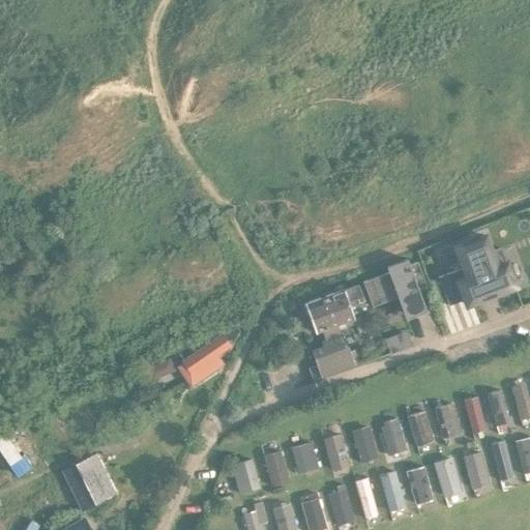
[(462,267),(436,276),(447,304),(463,298),(465,304),(479,298),(479,299),(481,299),(481,298),(493,294),(493,295),(494,294),(494,293),(511,286),(513,286),(499,247),(489,251),(483,235),(453,246),(462,267)]
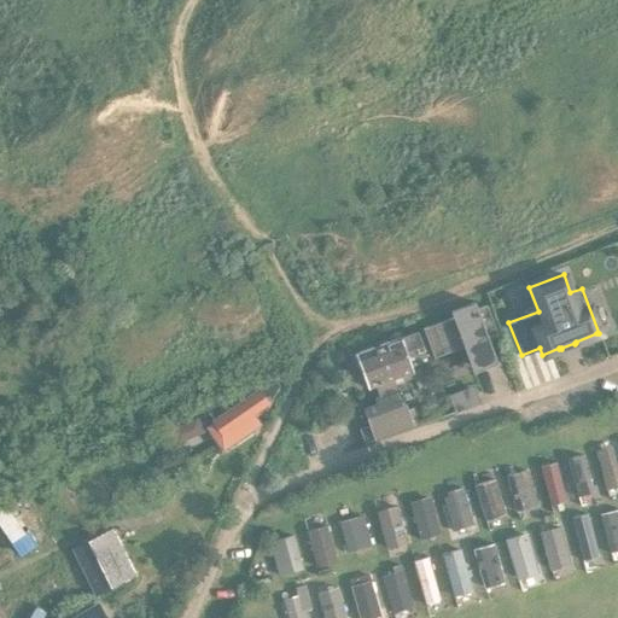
[(426,326),(421,328),(432,356),(461,345),(471,371),(495,362),(485,337),(495,333),(485,304),(476,308),(473,301),(449,310),(450,316),(426,325),(426,326)]
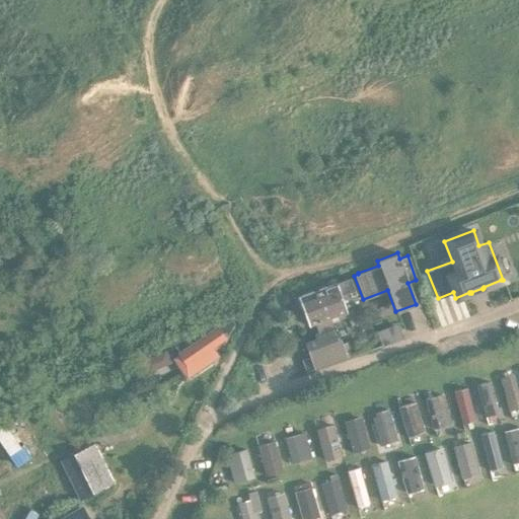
[(326,286),(296,296),(307,325),(345,311),(347,318),(362,313),(349,277),(336,282),(335,277),(324,281),(326,286)]
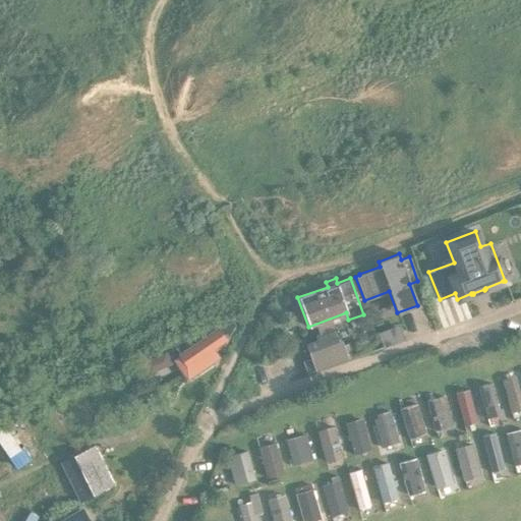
[(186,366),(228,339),(219,325),(177,352),(186,366)]
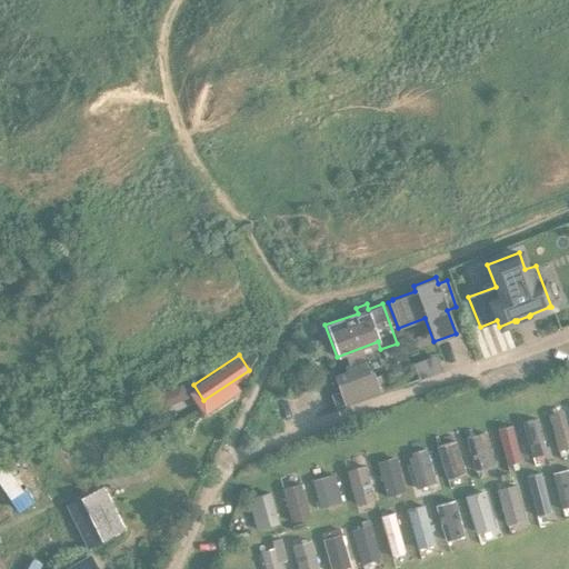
[(335,407),(343,405),(386,388),(372,356),(343,367),(346,371),(333,376),(339,390),(330,393),(335,407)]
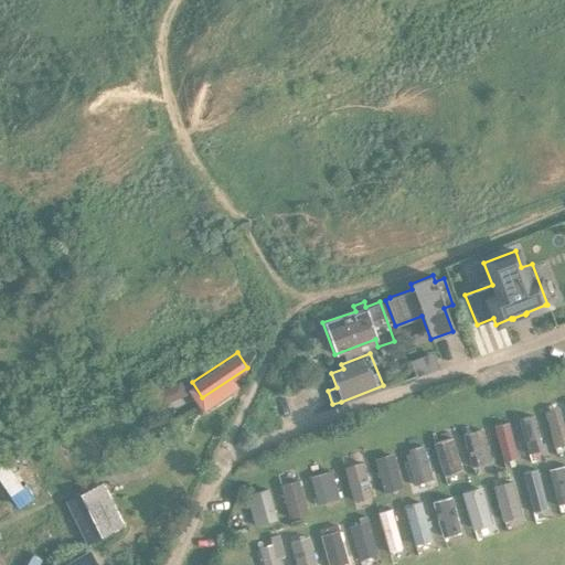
[(414,376),(437,368),(433,356),(409,365),(414,376)]
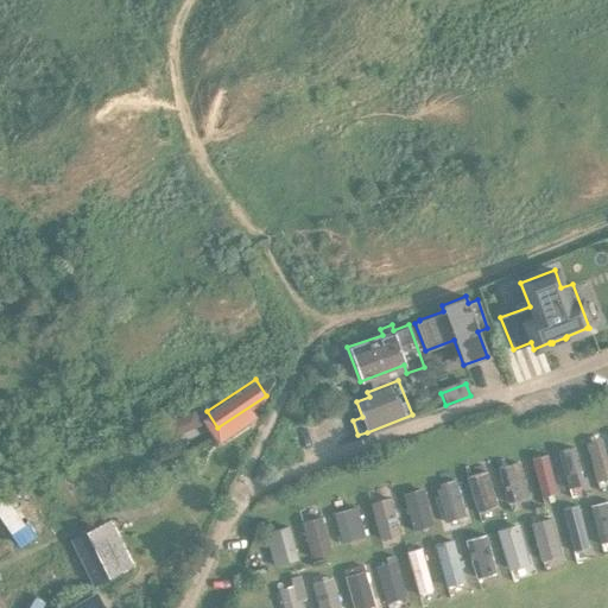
[(190,407),(173,422),(183,432),(200,418),(190,407)]
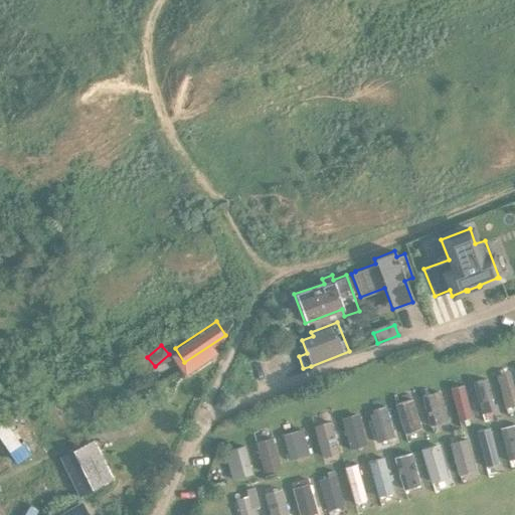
[(504,406),(514,402),(514,389),(509,368),(494,372),(504,406)]
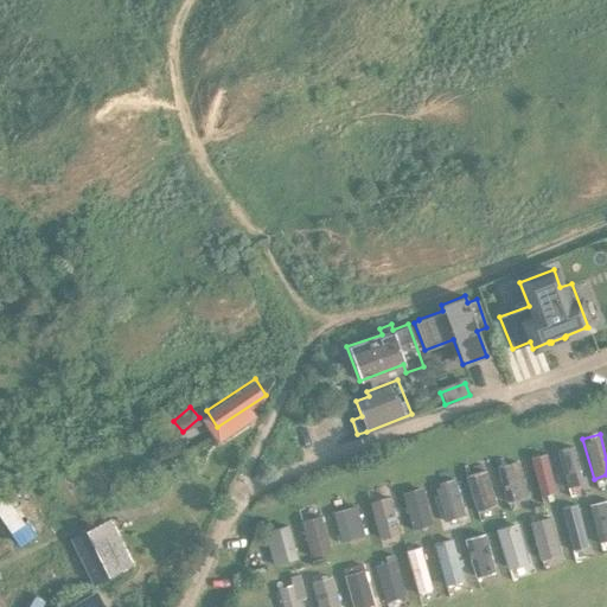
[(568,485),(583,480),(572,443),(556,448),(568,485)]
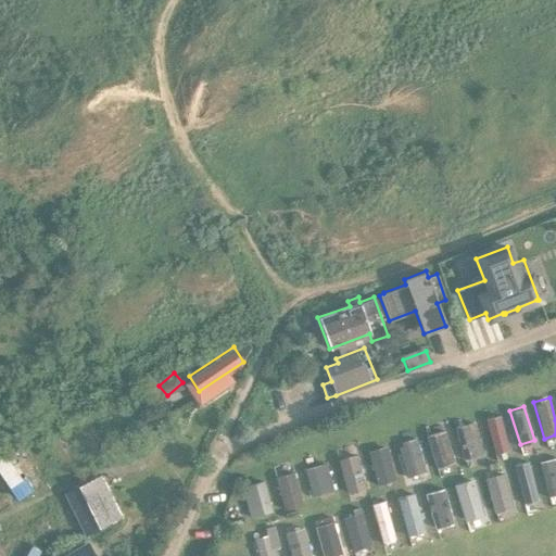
[(503,413),(488,415),(492,452),(507,450),(503,413)]
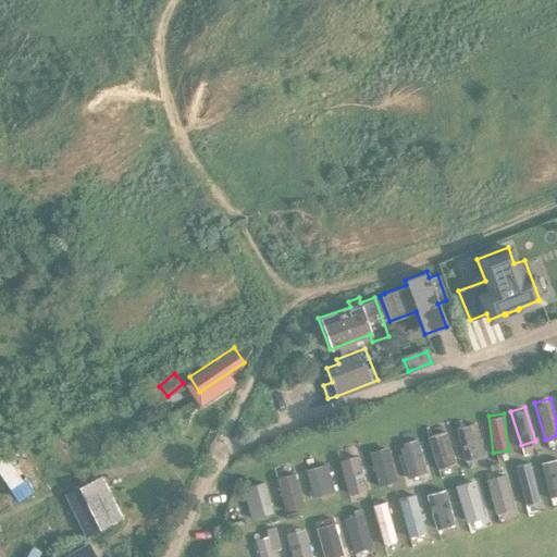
[(463,458),(483,454),(475,421),(456,425),(463,458)]
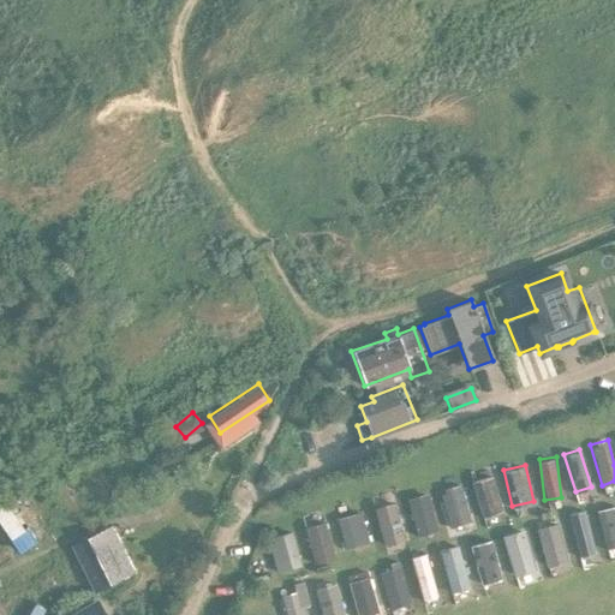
[(472,479),(482,514),(502,509),(493,475),(472,479)]
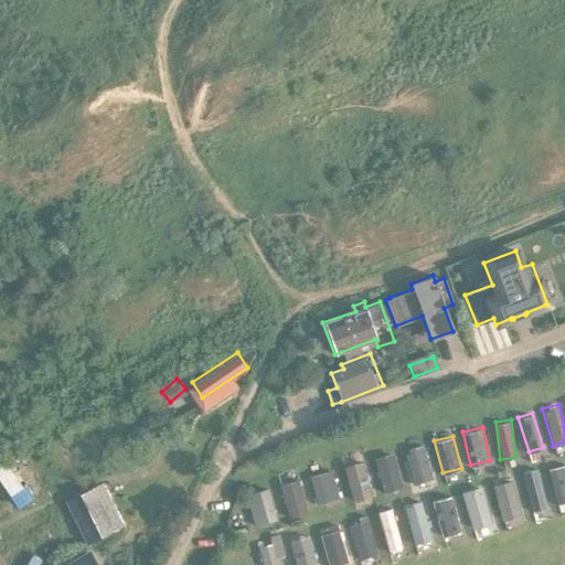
[(404,449),(413,483),(433,478),(423,444),(404,449)]
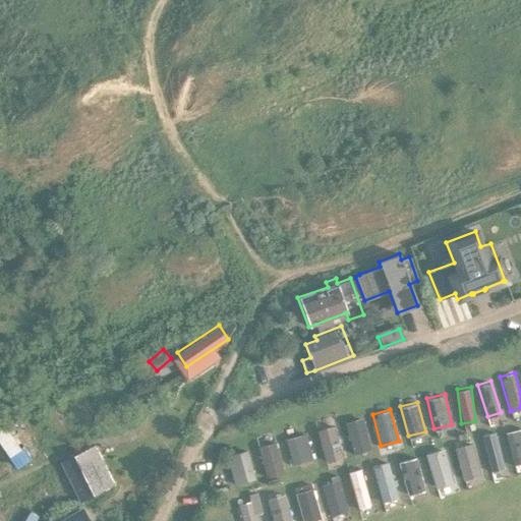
[(352,452),(370,449),(363,415),(345,419),(352,452)]
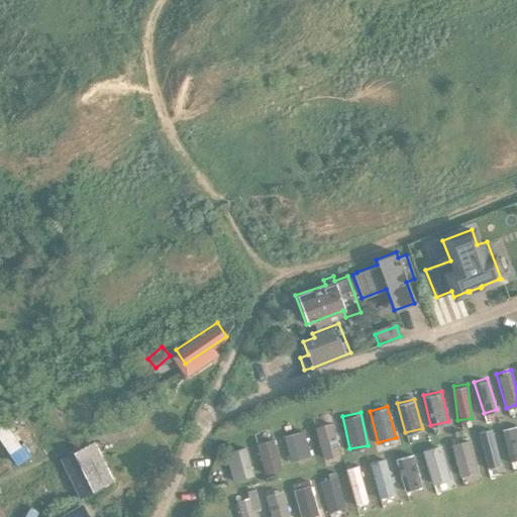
[(0,435),(9,454),(35,441),(22,416),(0,427),(0,435)]
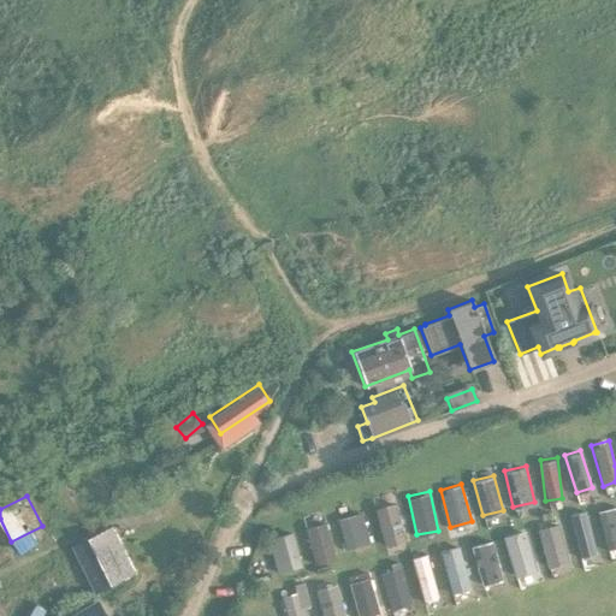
[(395,501),(375,505),(385,540),(406,534),(395,501)]
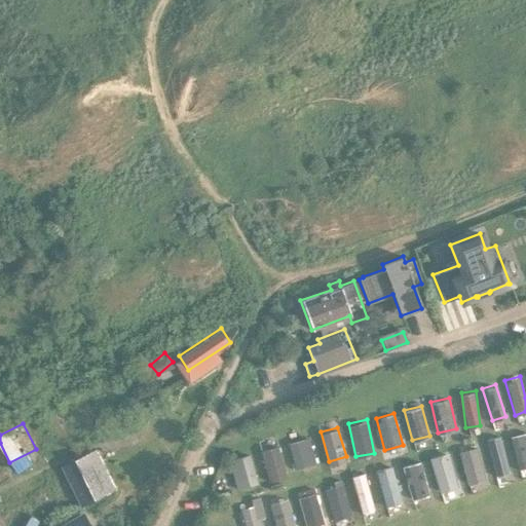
[(516,466),(525,464),(525,430),(512,433),(516,466)]
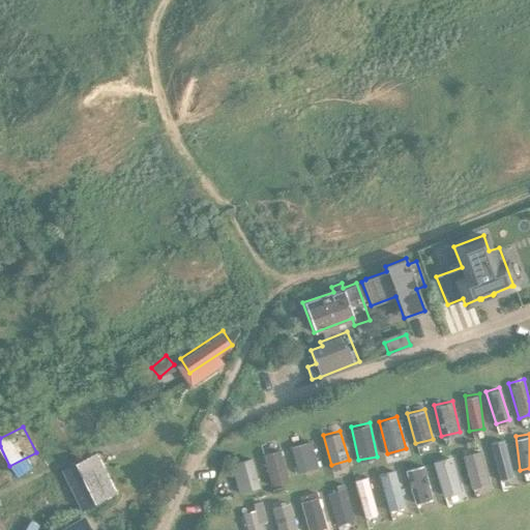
[(312,439),(289,444),(296,471),(319,465),(312,439)]
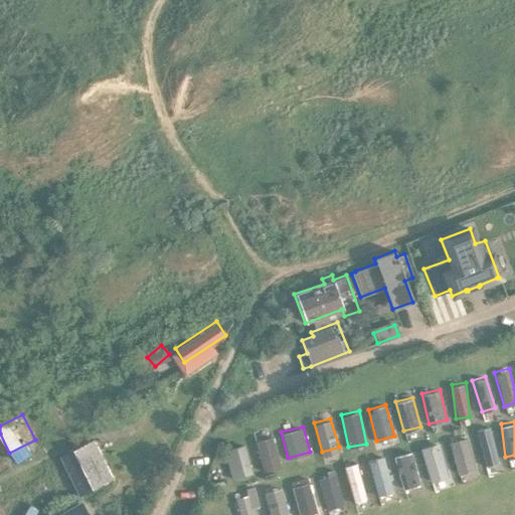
[(275,436),(256,439),(261,469),(278,467),(275,436)]
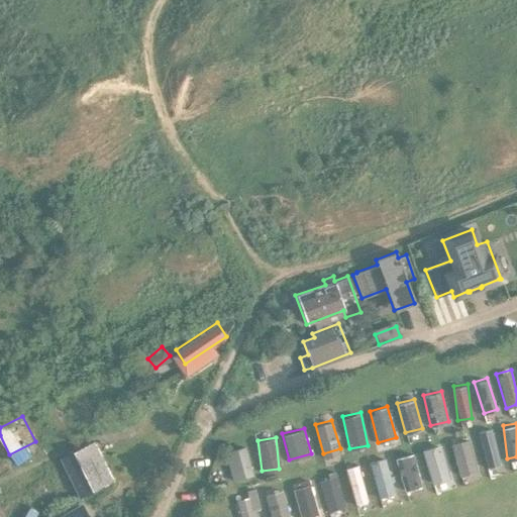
[(459,474),(477,470),(470,437),(451,441),(459,474)]
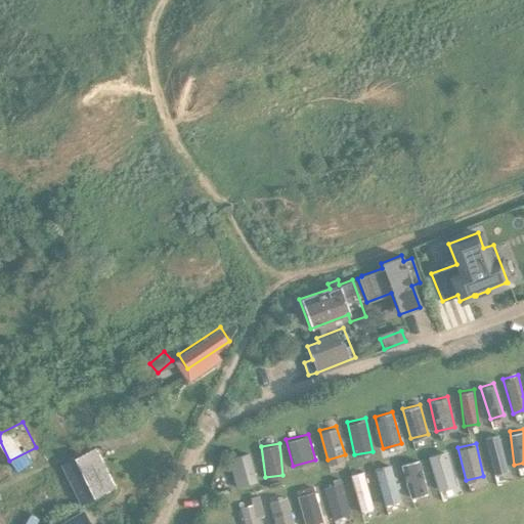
[(428,454),(438,490),(459,484),(447,448),(428,454)]
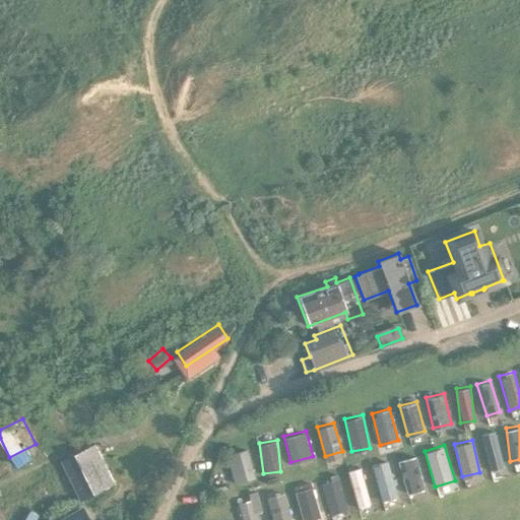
[(226,453),(237,482),(255,476),(245,447),(226,453)]
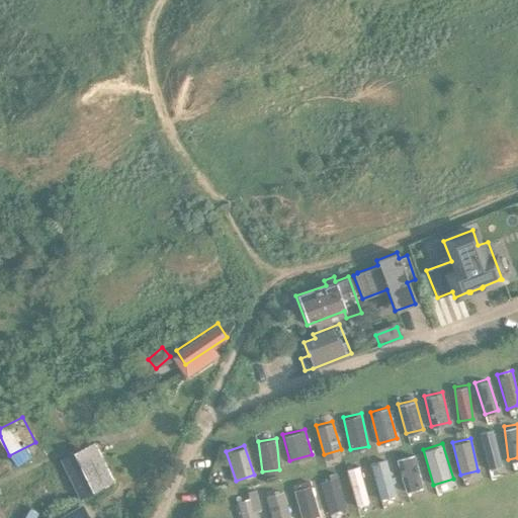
[(403,490),(421,487),(416,454),(398,456),(403,490)]
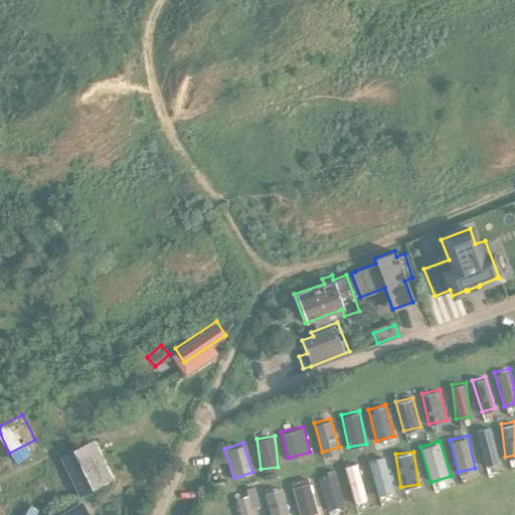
[(377,494),(393,491),(384,455),(368,458),(377,494)]
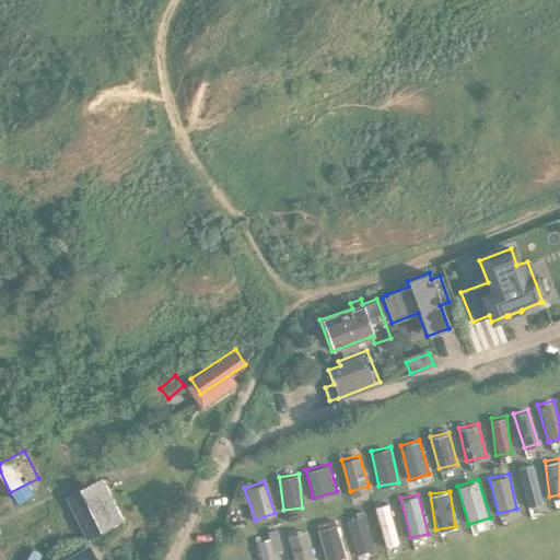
[(54,536),(61,532),(67,541),(82,533),(62,499),(47,508),(53,516),(45,521),(54,536)]
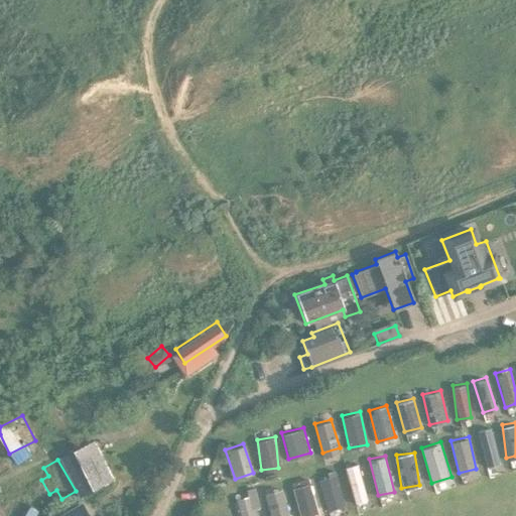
[(345,466),(356,503),(368,500),(357,463),(345,466)]
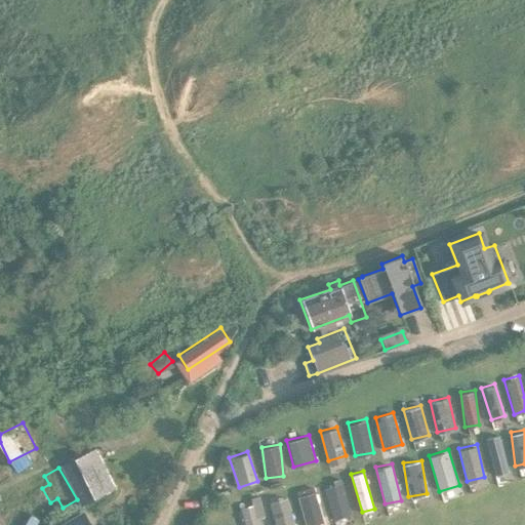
[(326,482),(330,517),(349,515),(345,480),(326,482)]
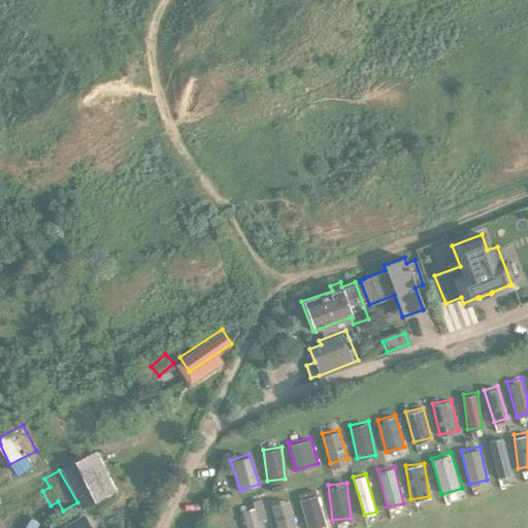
[(306,527),(309,527),(325,524),(317,494),(299,498),(306,527)]
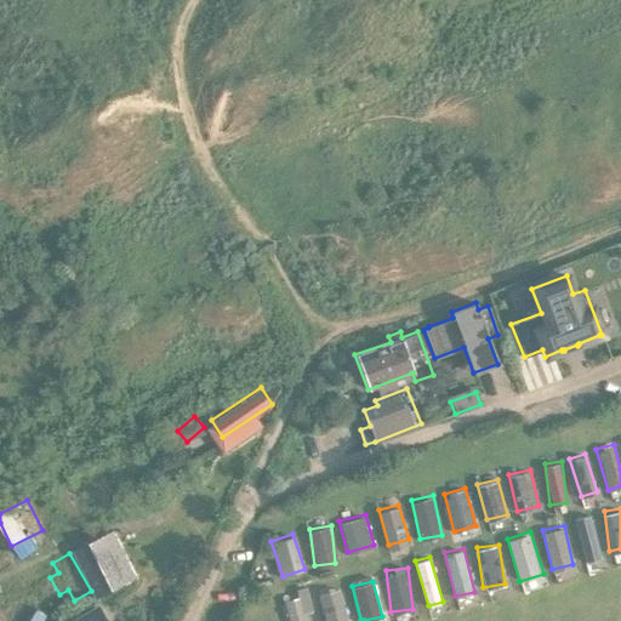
[(325,620),(348,620),(340,586),(318,592),(325,620)]
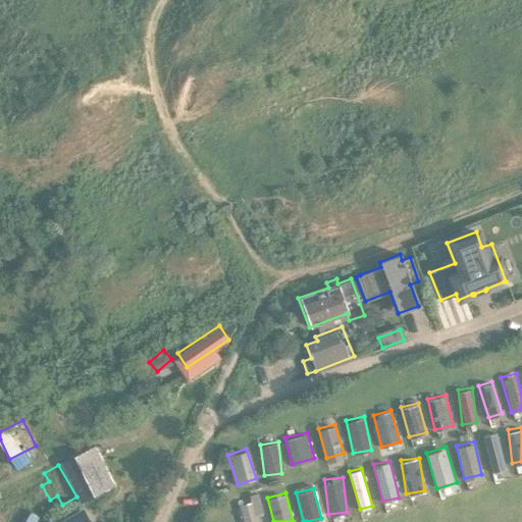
[(259,521),(258,513),(261,513),(259,497),(240,500),(243,521),(259,521)]
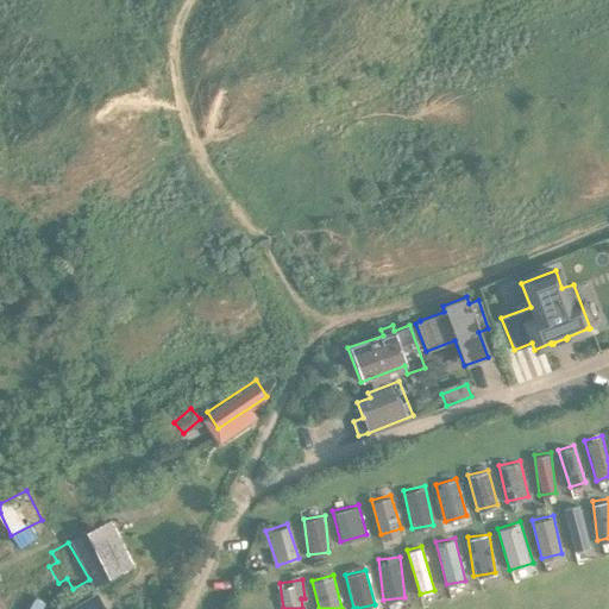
[(11,608),(39,608),(26,583),(4,595),(11,608)]
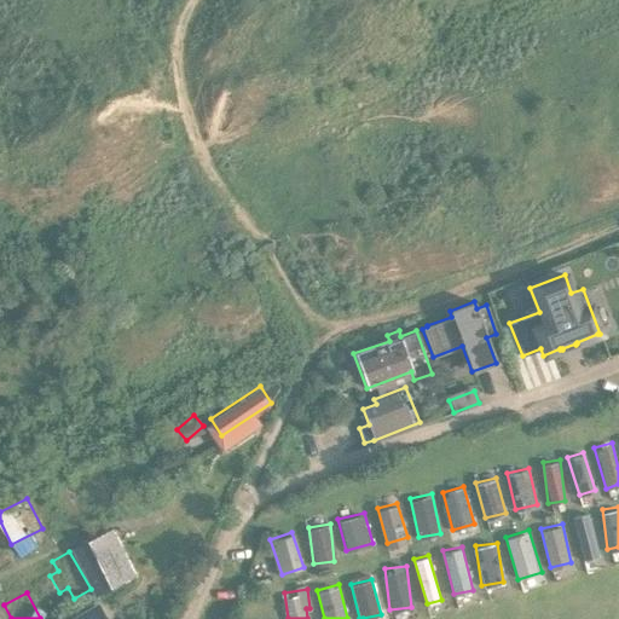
[(73,618),(104,618),(97,606),(73,618)]
